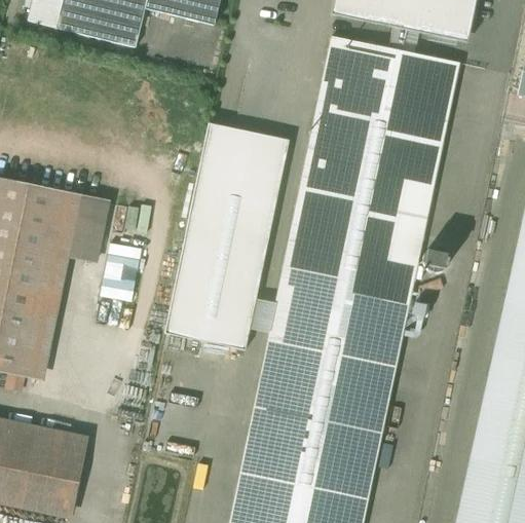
[(57,27),(63,0),(31,0),(27,21),(57,28),(57,27)]
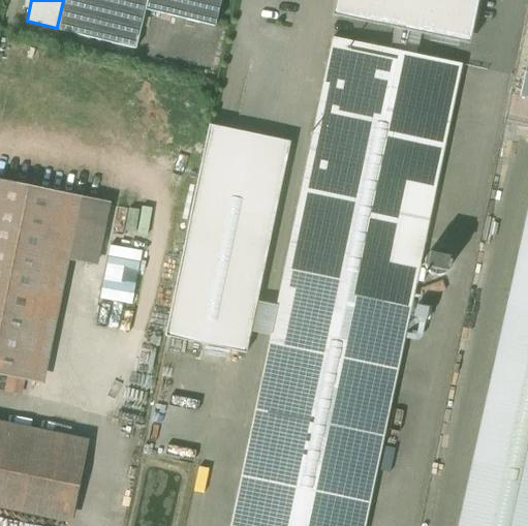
[(63,0),(57,27),(137,47),(147,7),(148,0),(63,0)]
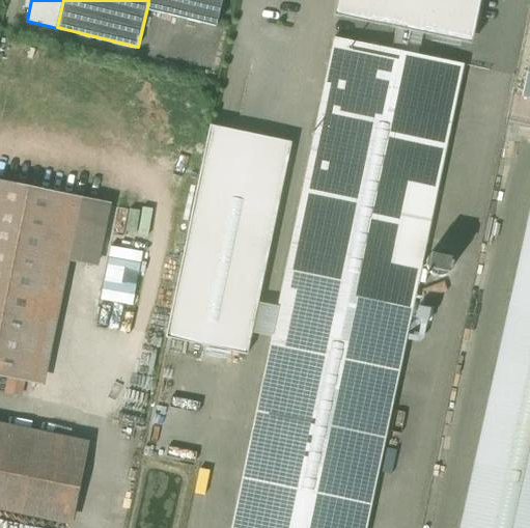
[(148,0),(147,7),(217,24),(222,0),(148,0)]
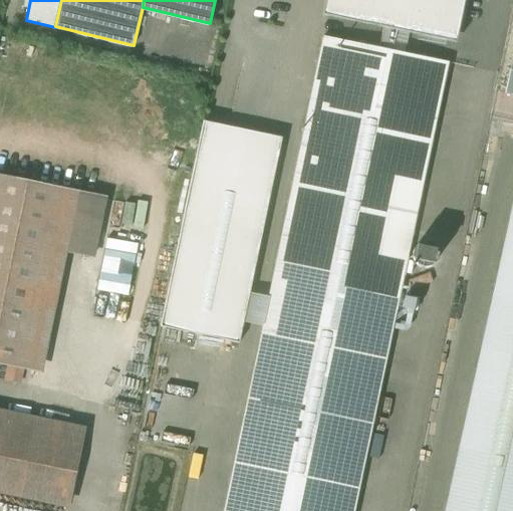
[(325,0),(323,13),(385,26),(380,46),(394,48),(398,28),(457,41),(465,0),(325,0)]
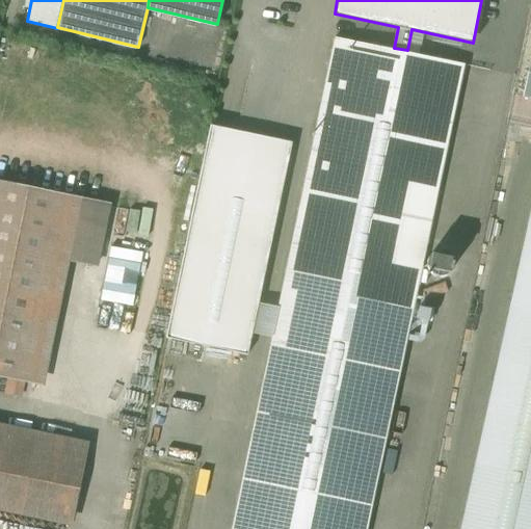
[(394,48),(336,35),(232,528),(367,528),(465,62),(407,50),(394,48)]
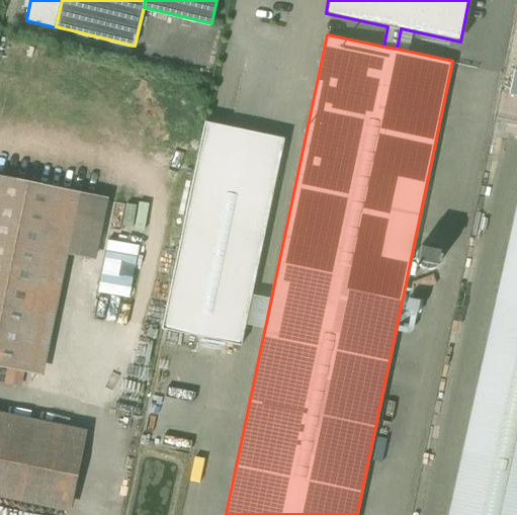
[(285,137),(205,120),(163,327),(242,343),(285,137)]
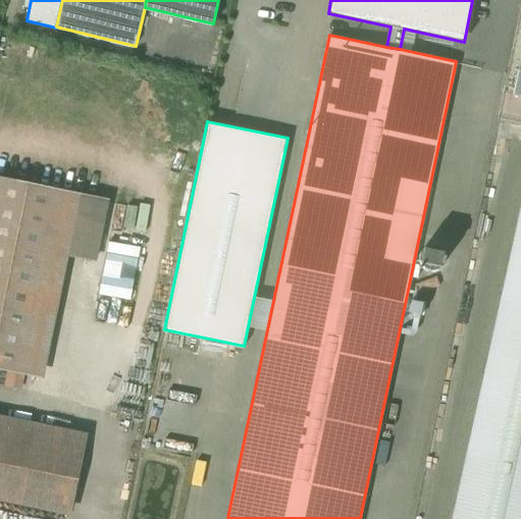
[(97,197),(0,176),(0,365),(33,372),(57,252),(85,258),(97,197)]
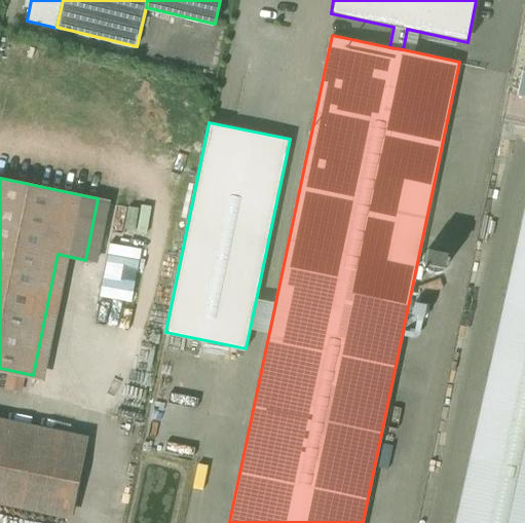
[(524,209),(455,522),(524,522),(524,209)]
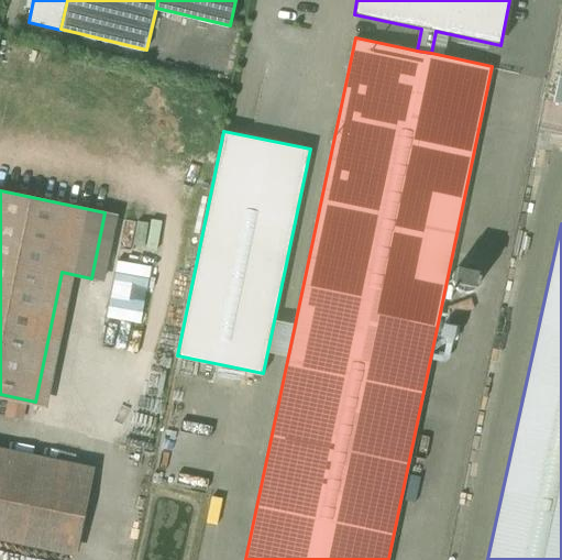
[(478,282),(478,276),(477,271),(475,266),(471,264),(465,263),(461,264),(456,267),(454,273),(453,277),(454,283),(458,287),(462,289),(466,291),(472,289),(475,286),(478,282)]
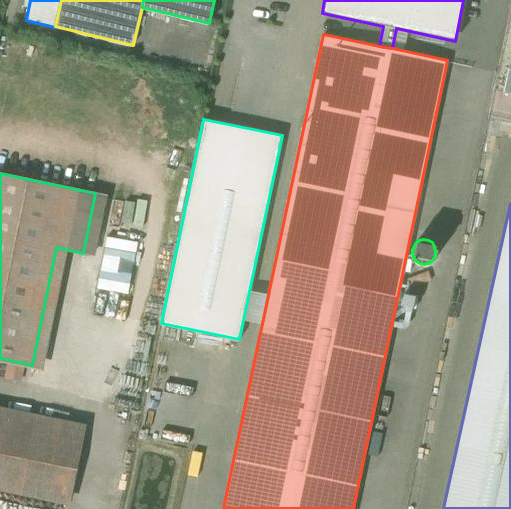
[(86,425),(0,407),(0,491),(70,505),(86,425)]
